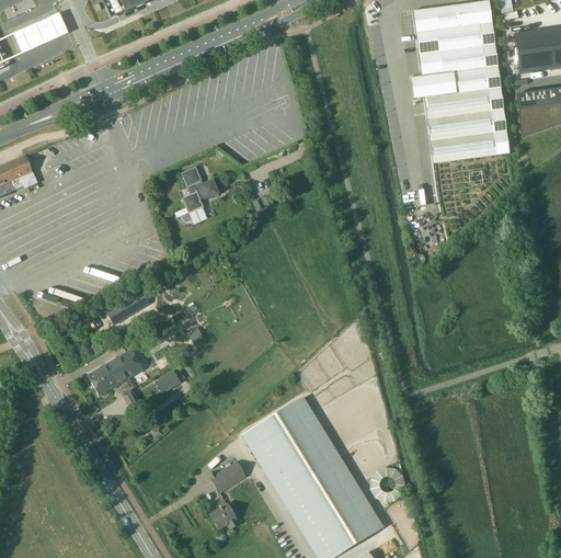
[(102,0),(109,14),(110,16),(112,15),(116,13),(118,12),(133,6),(136,4),(147,0),(102,0)]
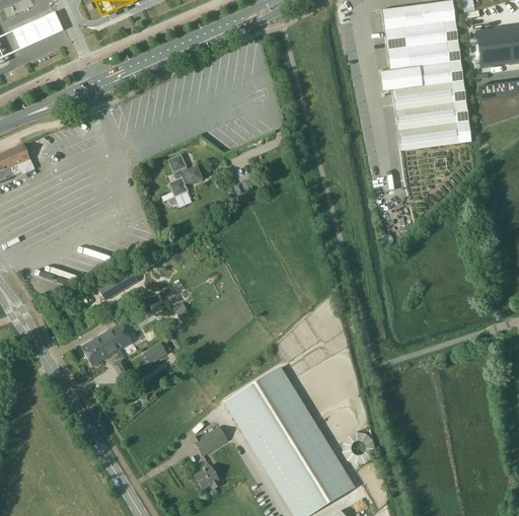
[(387,77),(388,82),(389,89),(392,89),(394,109),(397,130),(468,121),(452,0),(444,0),(381,8),(387,49),(389,69),(386,70),(387,77)]
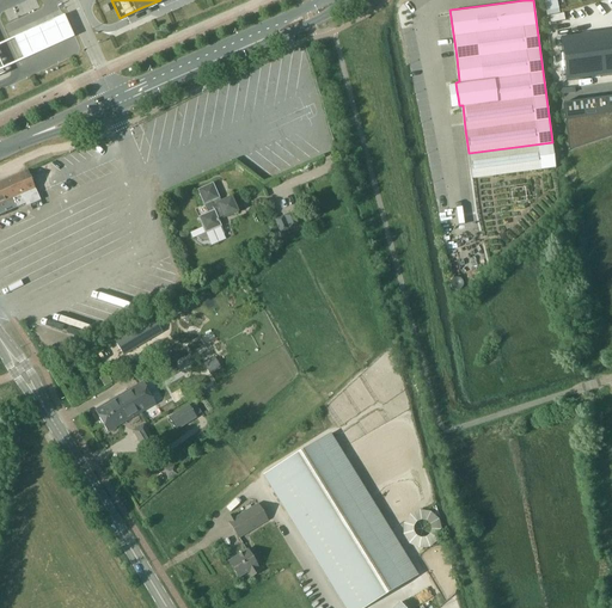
[(544,0),(546,12),(558,10),(557,0),(544,0)]
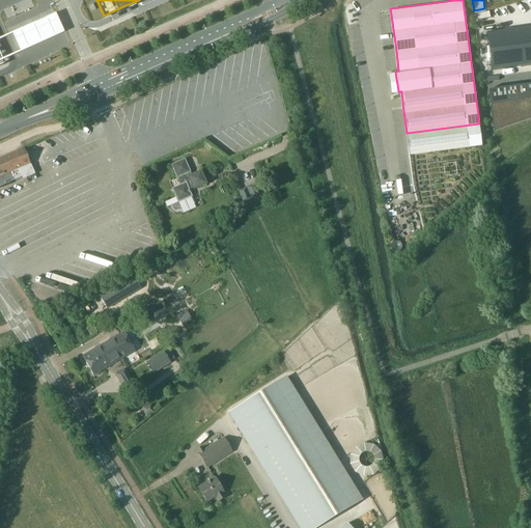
[(488,8),(476,11),(477,18),(491,15),(488,8)]
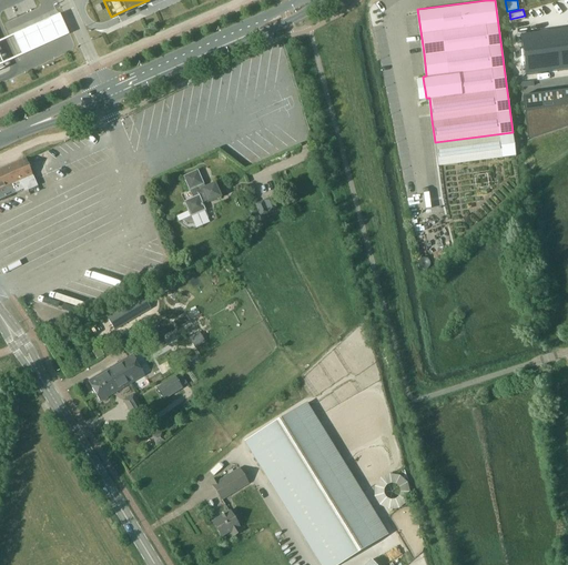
[(12,33),(22,54),(69,33),(60,12),(12,33)]
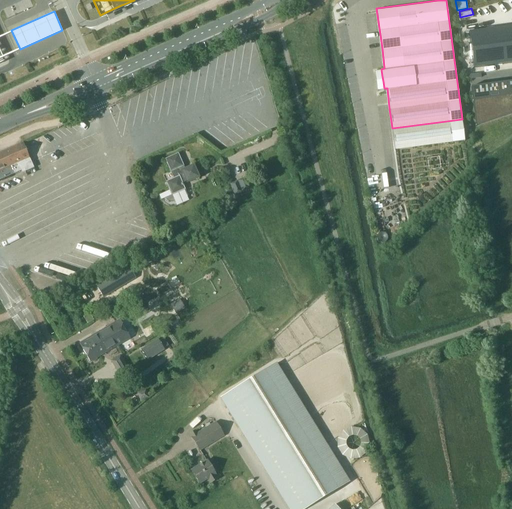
[(511,59),(511,22),(469,29),(474,65),(511,59)]
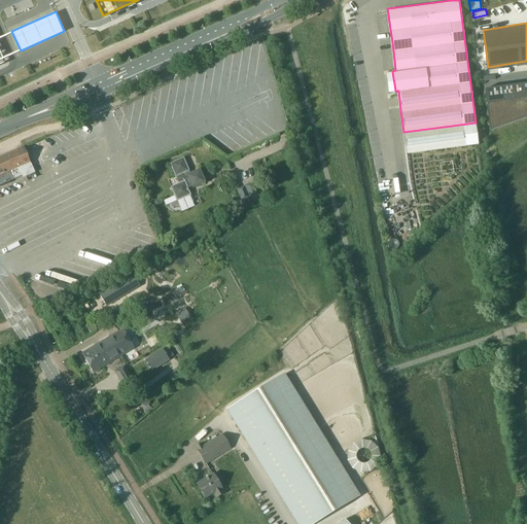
[(526,107),(526,80),(485,86),(490,126),(525,113),(524,108),(526,107)]
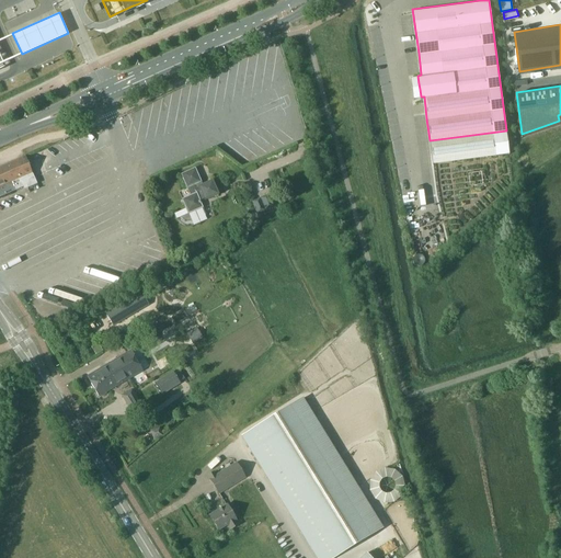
[(181,171),(187,185),(202,180),(195,164),(181,171)]
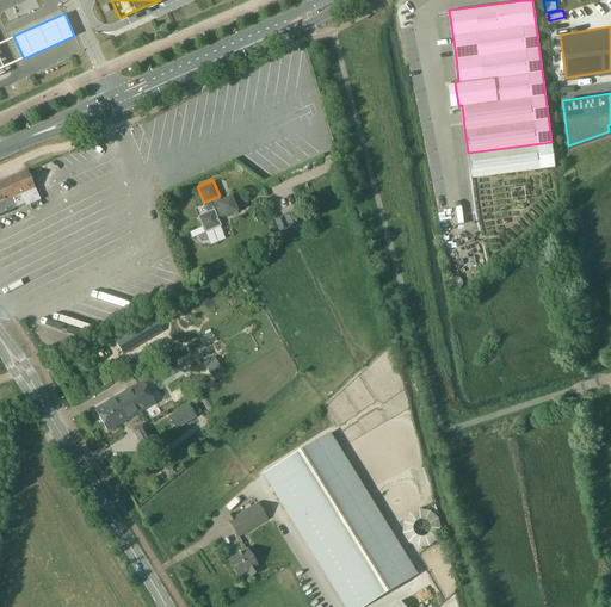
[(115,336),(123,352),(162,329),(154,314),(115,336)]
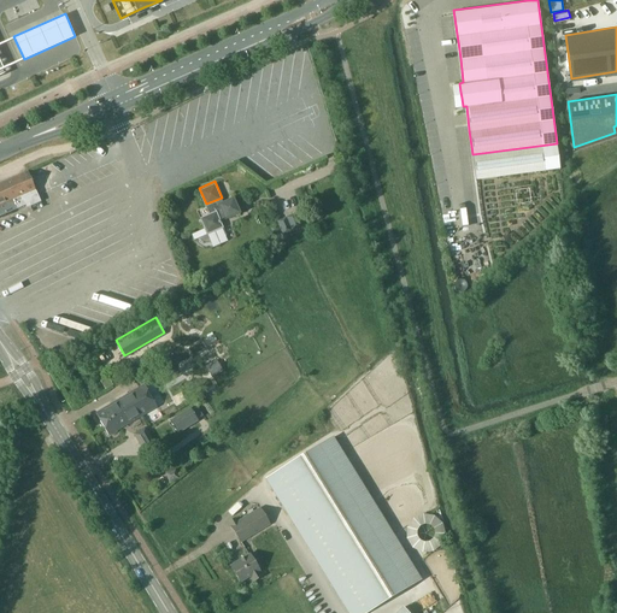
[(103,347),(110,363),(116,359),(109,345),(103,347)]
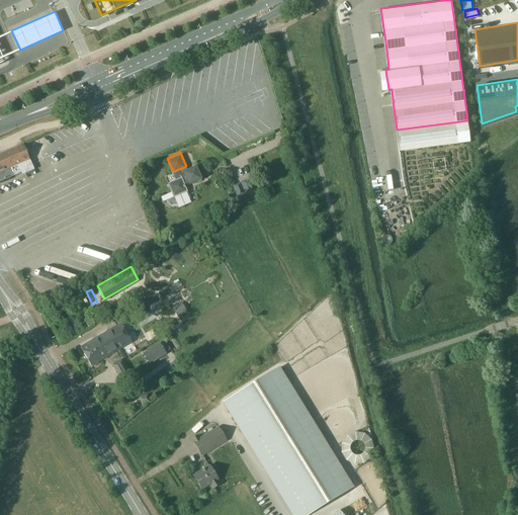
[(172,306),(178,315),(187,309),(181,299),(172,306)]
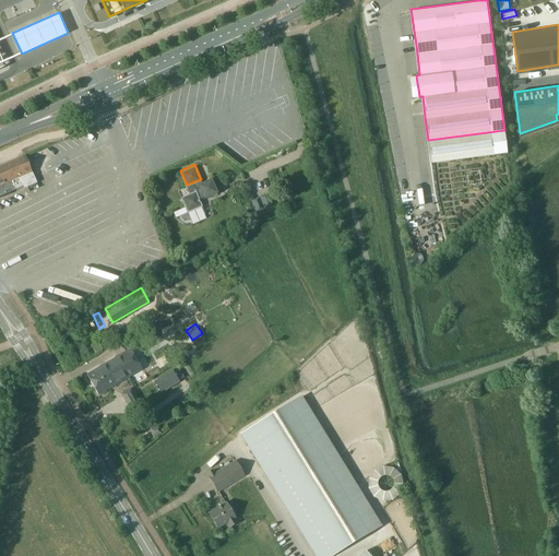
[(87,373),(95,385),(104,379),(102,375),(107,371),(108,375),(121,366),(127,375),(142,366),(131,347),(87,373)]
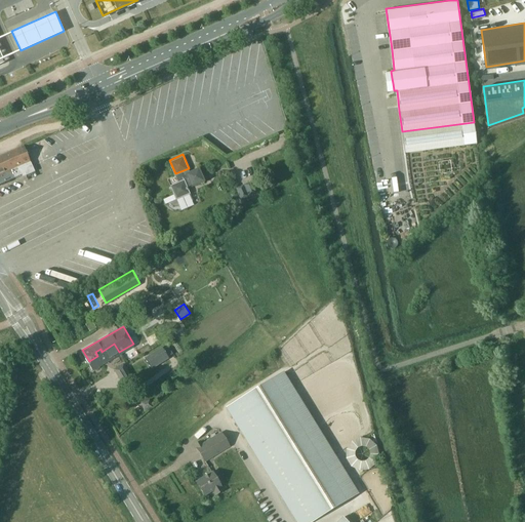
[(97,356),(89,361),(92,367),(94,366),(95,368),(99,365),(98,364),(119,352),(114,344),(102,352),(101,349),(95,352),(97,356)]
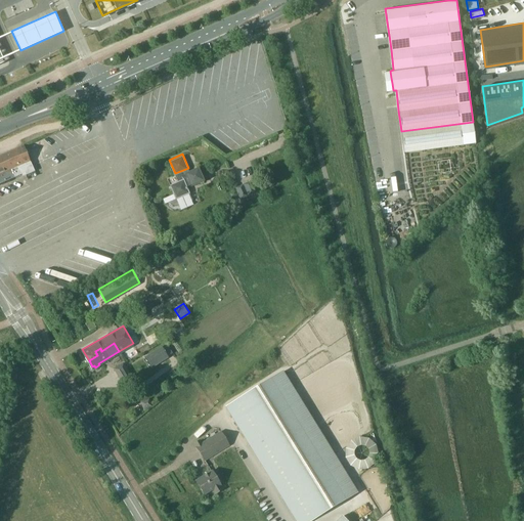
[(144,355),(150,365),(168,354),(162,344),(144,355)]
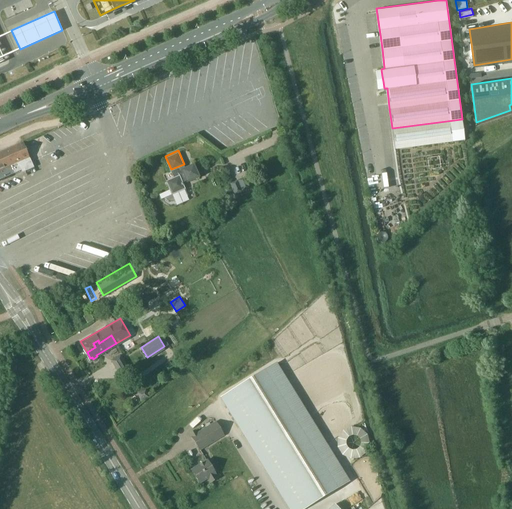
[(119,371),(126,368),(118,353),(109,358),(114,366),(116,365),(119,371)]
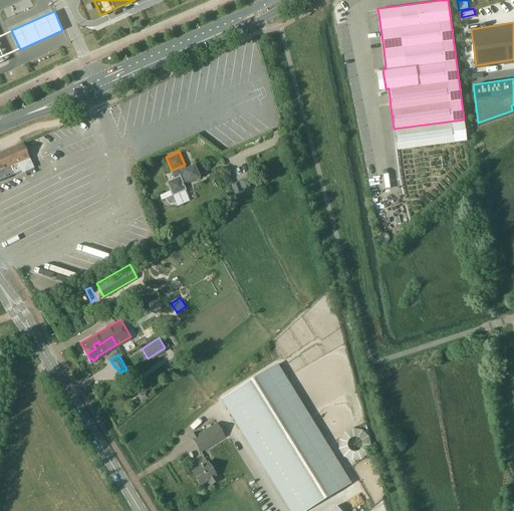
[(278,362),(223,396),(293,510),(302,510),(350,482),(278,362)]
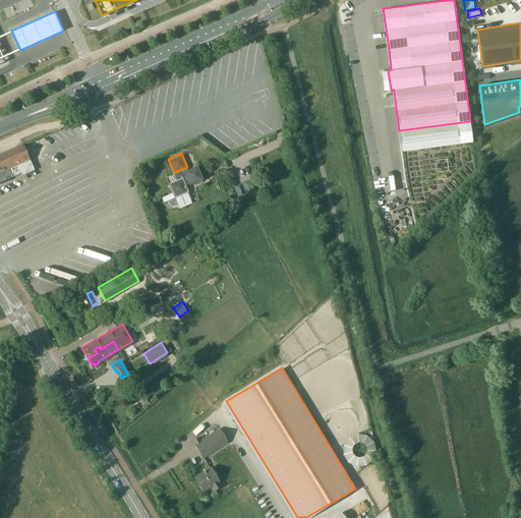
[(139,397),(142,405),(152,402),(149,394),(139,397)]
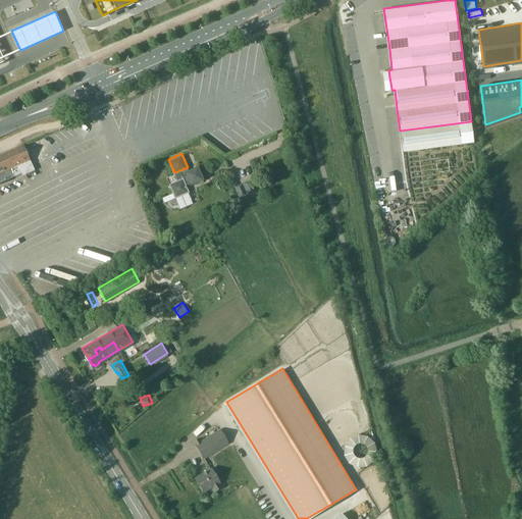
[(195,443),(203,457),(228,442),(219,427),(201,438),(199,436),(194,439),(195,442),(195,443)]
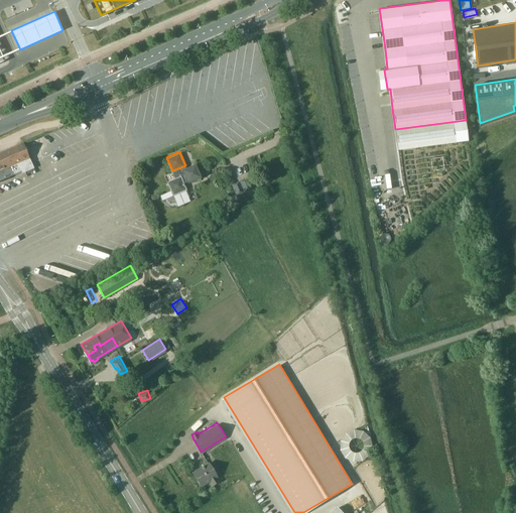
[(219,477),(209,461),(192,471),(201,485),(209,480),(210,482),(211,482),(212,484),(220,479),(218,477),(219,477)]
